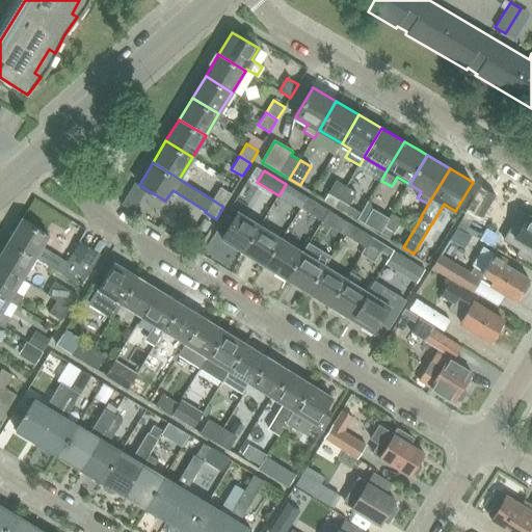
[(328,193),(339,200),(346,187),(336,181),(328,193)]
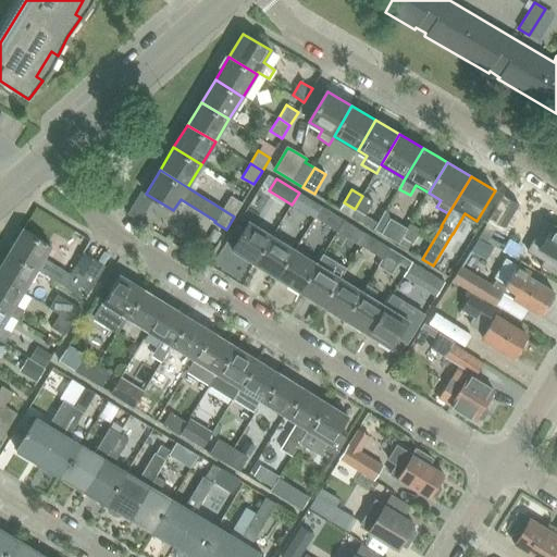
[(299,193),(292,205),(314,219),(316,219),(322,208),(322,207),(299,193)]
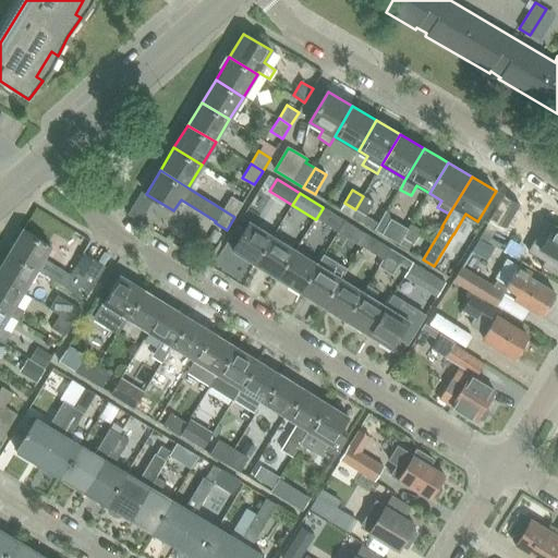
[(231,196),(222,209),(234,217),(243,204),(231,196)]
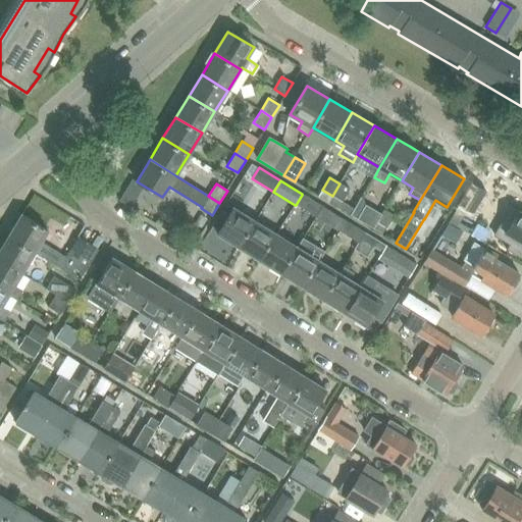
[(340,184),(332,196),(343,202),(350,190),(340,184)]
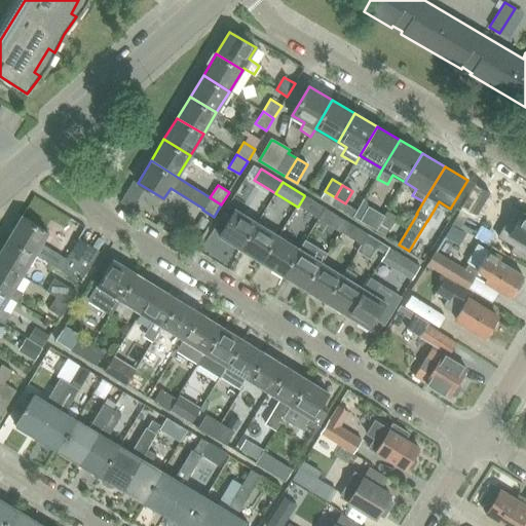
[(477,185),(465,202),(473,207),(470,213),(484,222),(488,216),(512,230),(509,235),(525,245),(525,214),(523,213),(520,217),(501,207),(504,201),(477,185)]
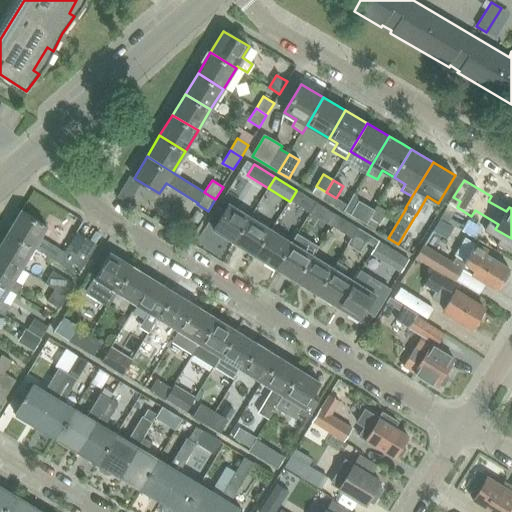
[(296,191),(290,201),(298,206),(309,213),(310,214),(316,204),(296,191)]
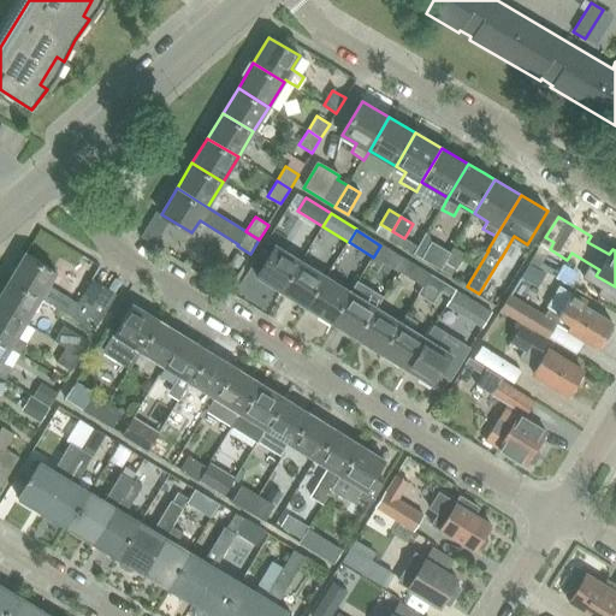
[(432,243),(422,260),(430,264),(442,271),(446,264),(451,253),(432,243)]
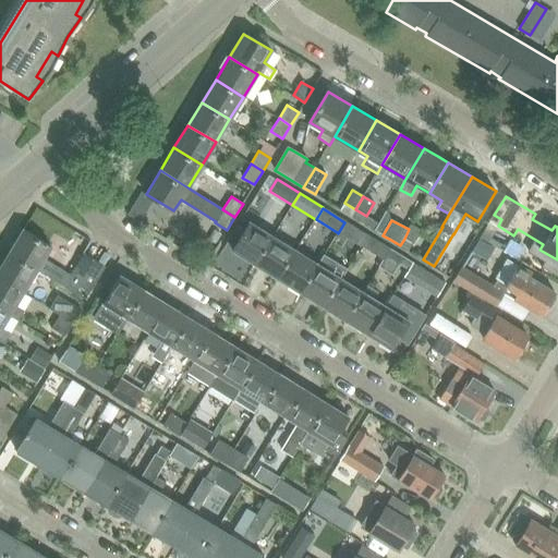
[(232,250),(255,265),(273,237),(250,222),(232,250)]
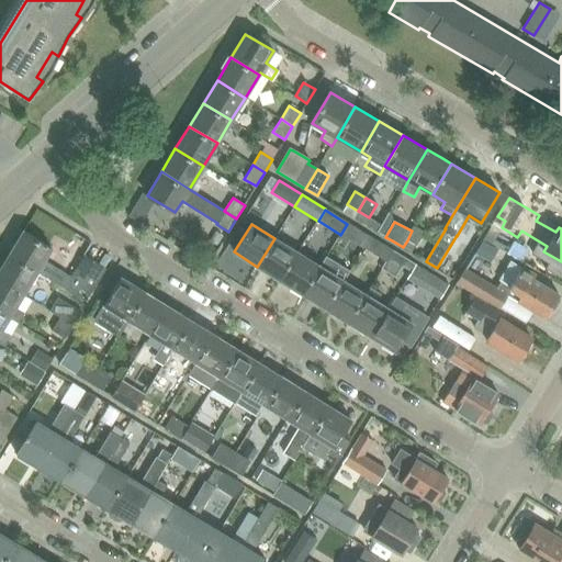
[(347,224),(340,235),(350,240),(357,229),(347,224)]
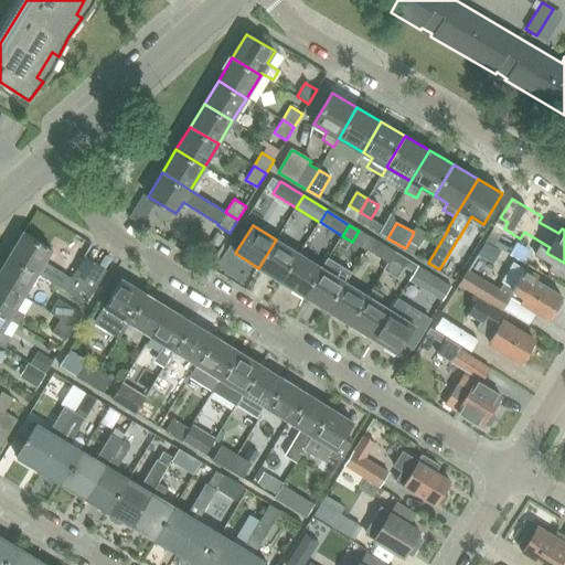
[(427,234),(416,227),(414,232),(409,242),(419,247),(427,234)]
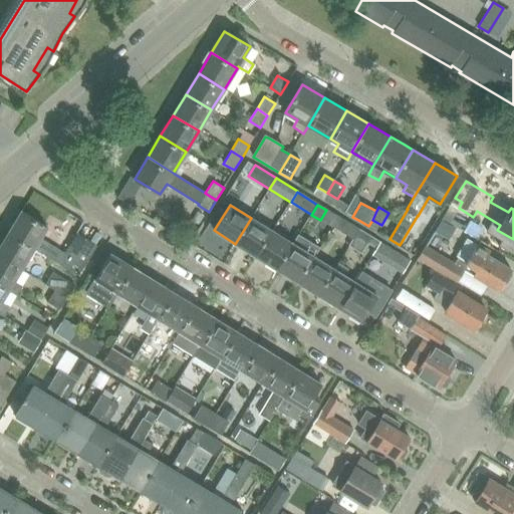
[(21,212),(8,233),(33,249),(34,248),(78,275),(83,268),(72,261),(85,239),(76,233),(64,253),(40,238),(47,227),(21,212)]
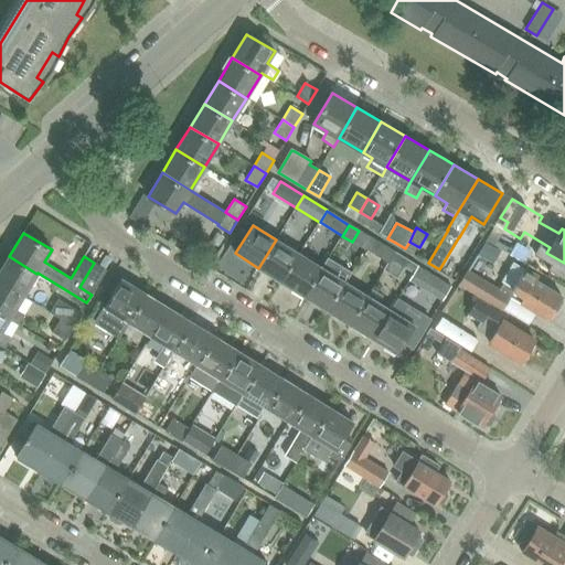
[(372,238),(365,249),(387,263),(383,270),(384,272),(395,253),(381,244),(372,238)]
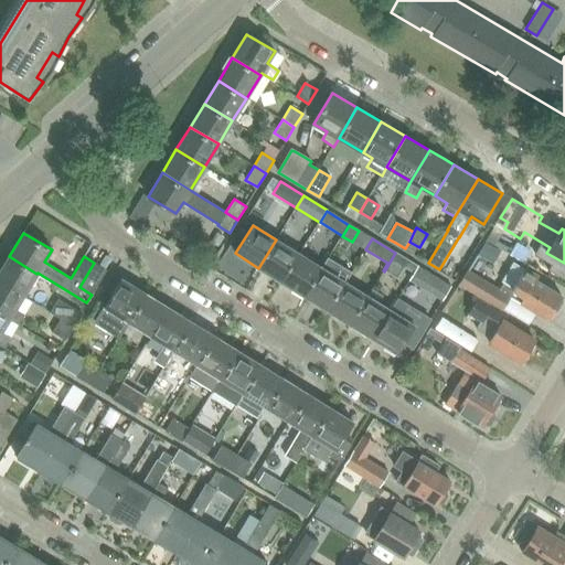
[(258,268),(281,283),(298,254),(276,240),(258,268)]
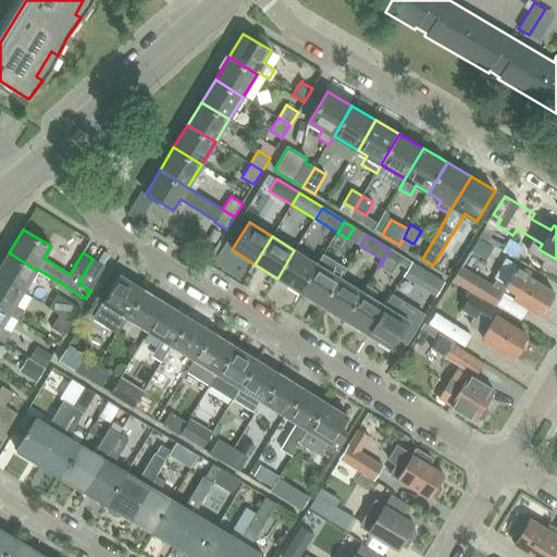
[(479,237),(470,252),(481,258),(490,244),(479,237)]
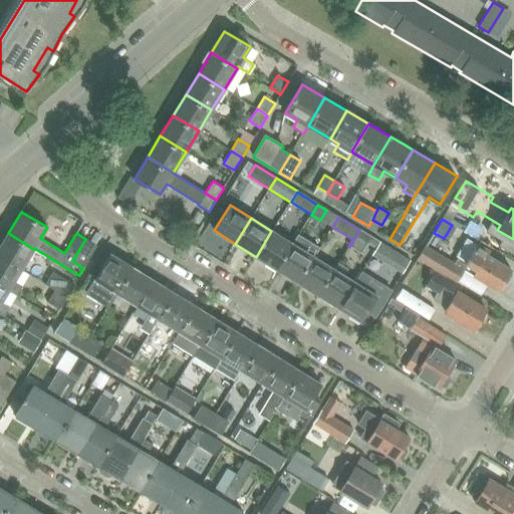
[(359,230),(349,247),(360,254),(368,242),(376,248),(379,243),(359,230)]
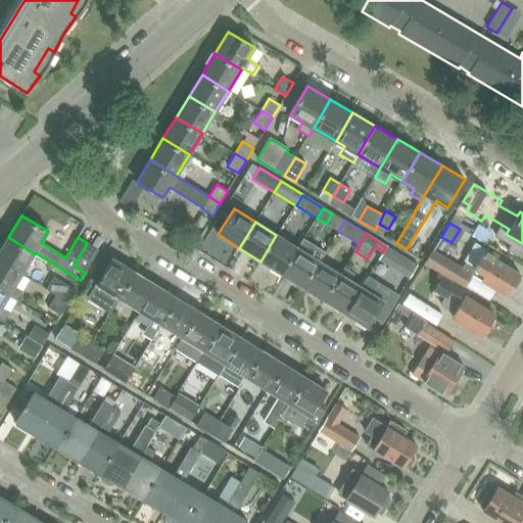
[(260,262),(281,274),(297,248),(276,235),(260,262)]
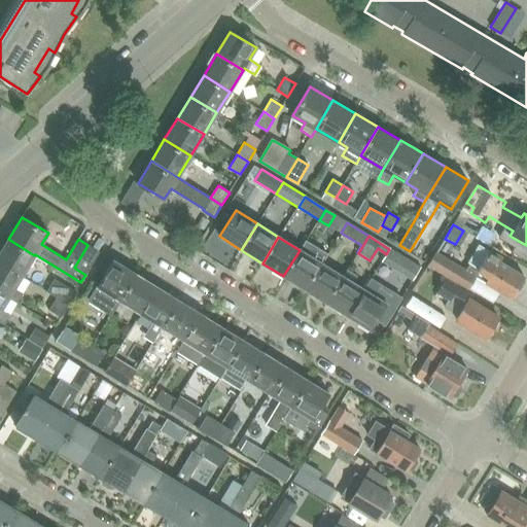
[(8,239),(0,252),(0,262),(22,277),(34,255),(8,239)]
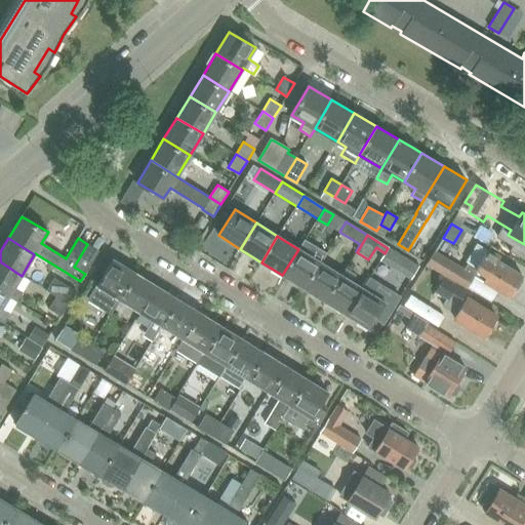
[(298,249),(282,275),(304,288),(320,263),(325,254),(304,241),(298,249)]
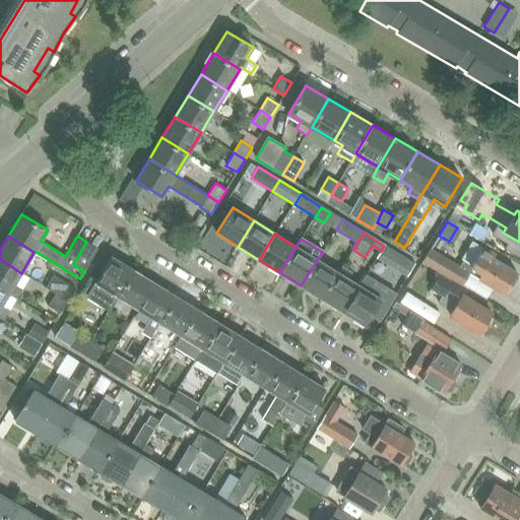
[(99,249),(86,242),(73,264),(84,271),(99,249)]
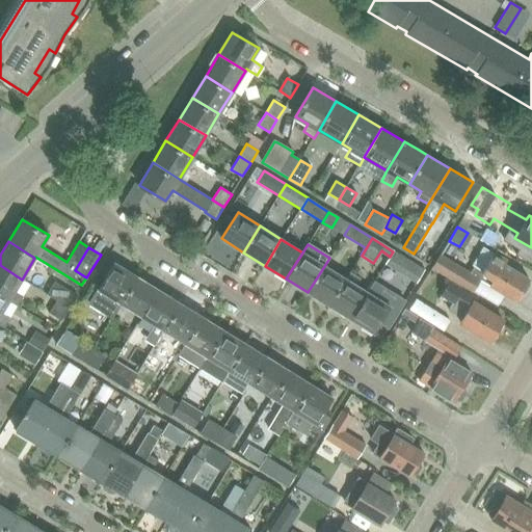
[(474,267),(470,274),(490,287),(513,300),(514,301),(515,300),(520,293),(522,294),(524,294),(530,285),(529,283),(527,281),(529,278),(505,265),(508,261),(496,254),(495,255),(484,273),(474,267)]
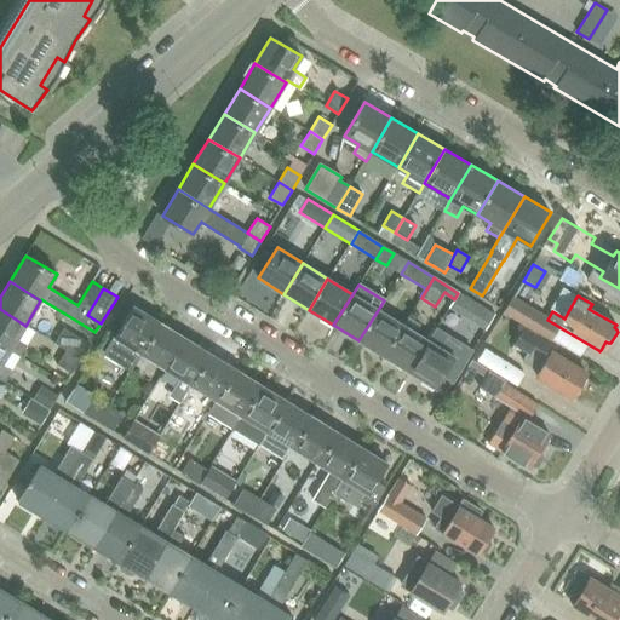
[(453,300),(446,313),(460,322),(468,310),(453,300)]
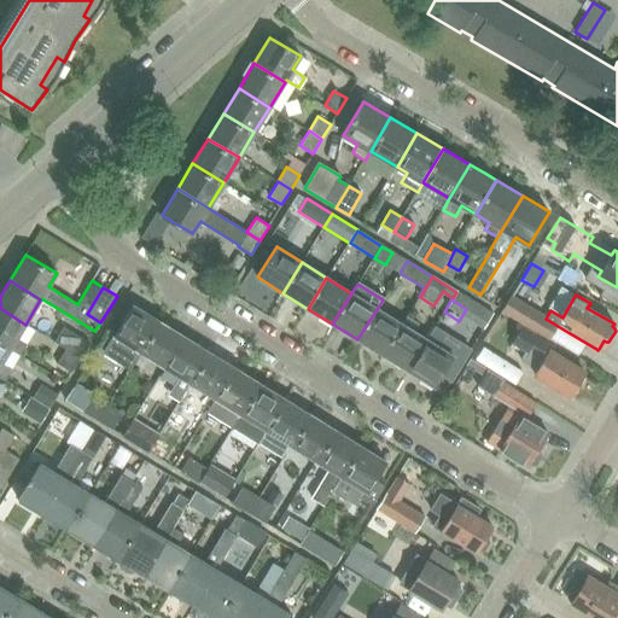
[(557,326),(517,303),(509,316),(548,339),(557,326)]
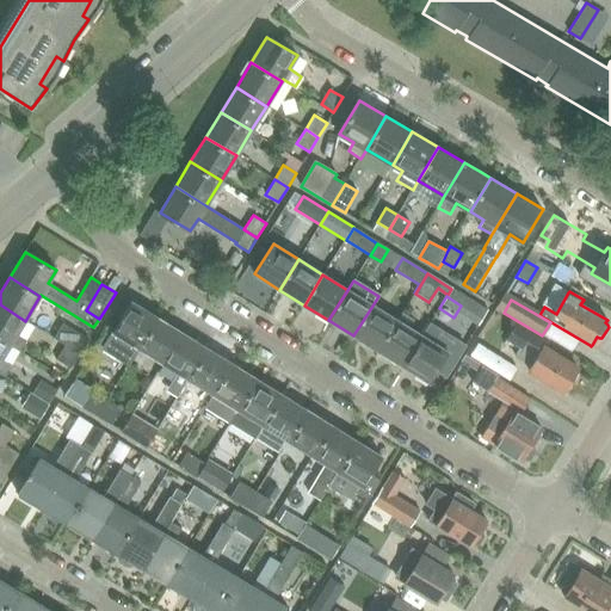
[(131,302),(103,349),(116,357),(128,364),(139,349),(158,319),(131,302)]
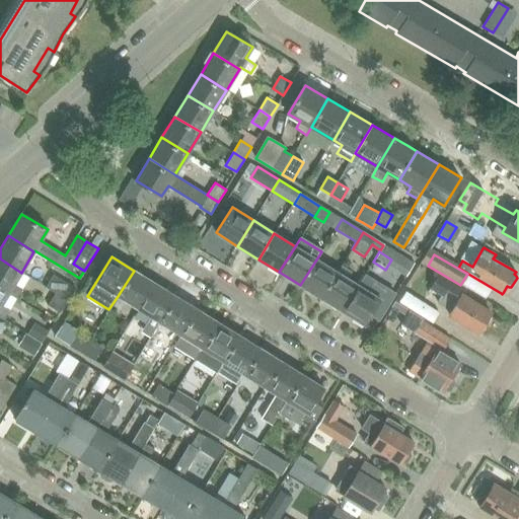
[(0,258),(0,288),(8,293),(9,293),(17,298),(22,289),(14,284),(21,273),(0,258)]
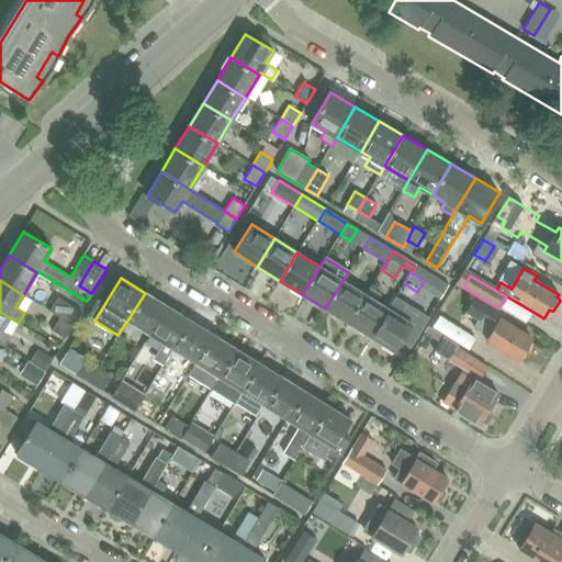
[(325,308),(347,323),(364,295),(343,281),(325,308)]
